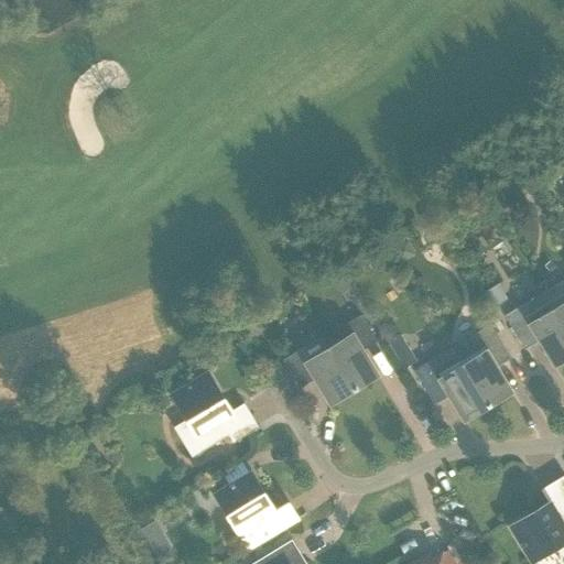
[(563,279),(543,292),(563,326),(563,279)]
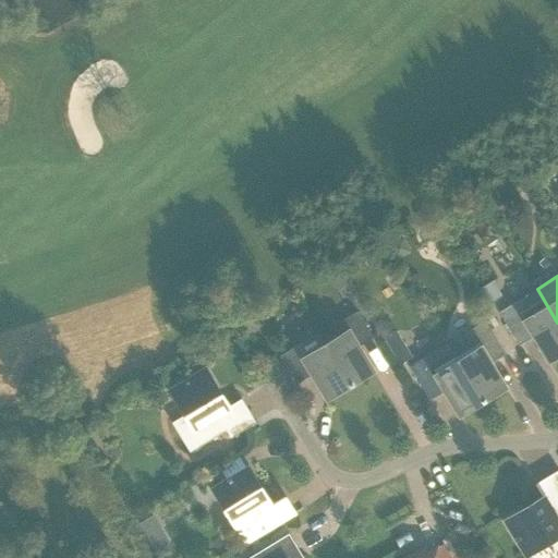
[(478,290),(488,304),(501,295),(493,281),(478,290)]
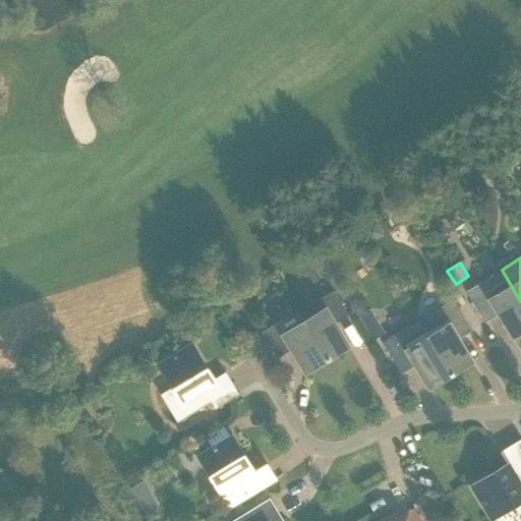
[(466,291),(485,323),(499,313),(513,337),(520,332),(520,301),(502,270),(466,291)]
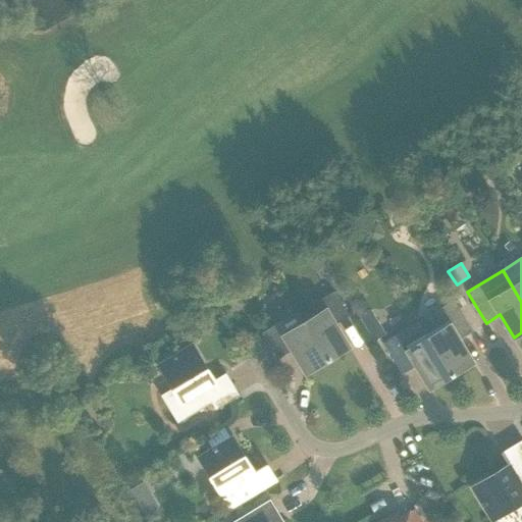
[(298,311),(328,360),(350,348),(335,324),(350,315),(334,291),(324,298),(316,300),(298,311)]
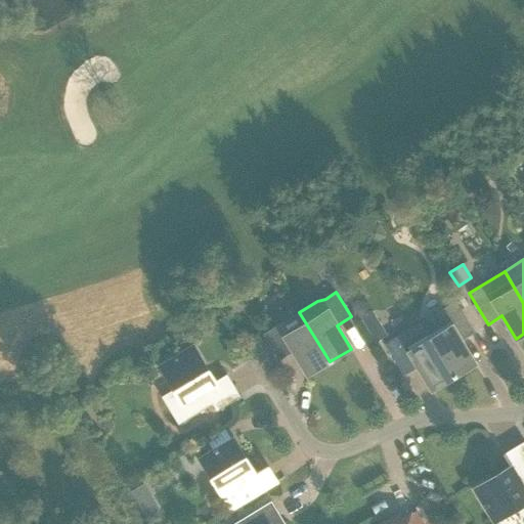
[(421,322),(453,378),(475,364),(461,341),(475,333),(455,301),(421,322)]
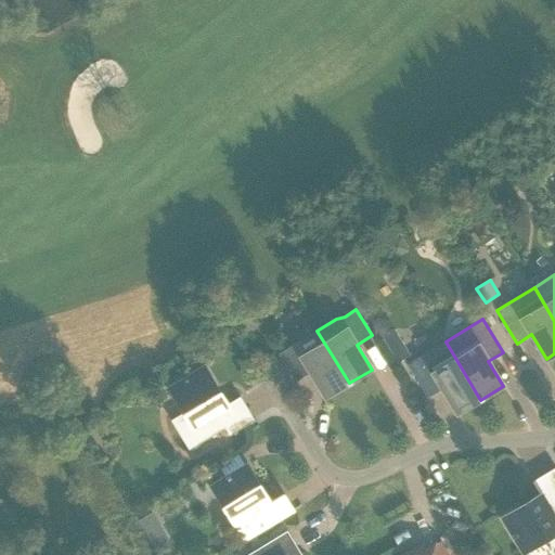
[(382,335),(398,362),(411,355),(401,338),(395,327),(382,335)]
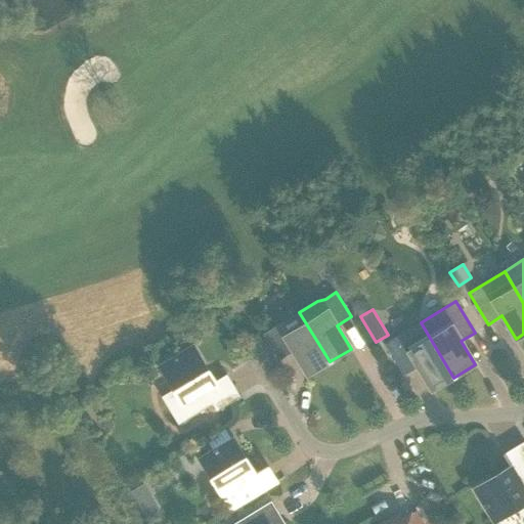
[(299,312),(264,334),(279,359),(294,351),(308,375),(330,361),(299,312)]
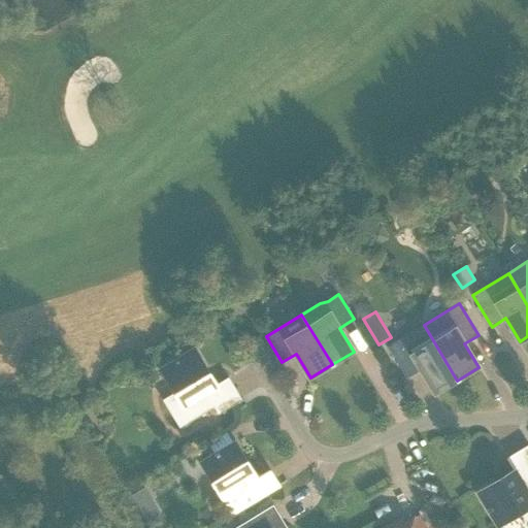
[(388,347),(392,354),(407,378),(421,369),(435,393),(457,381),(424,325),(388,347)]
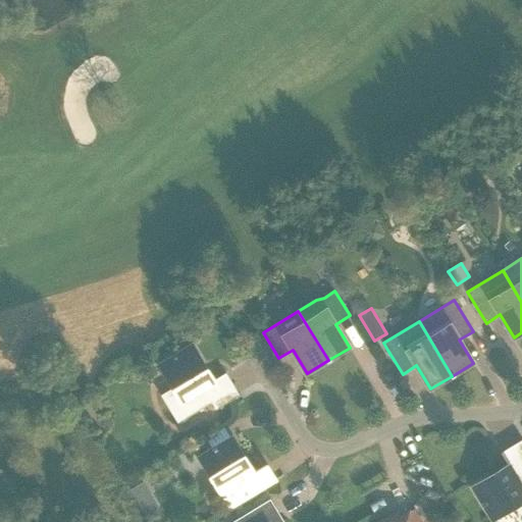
[(240,395),(226,373),(214,380),(193,345),(159,365),(173,388),(163,396),(178,421),(177,422),(178,423),(212,402),(216,409),(240,395)]
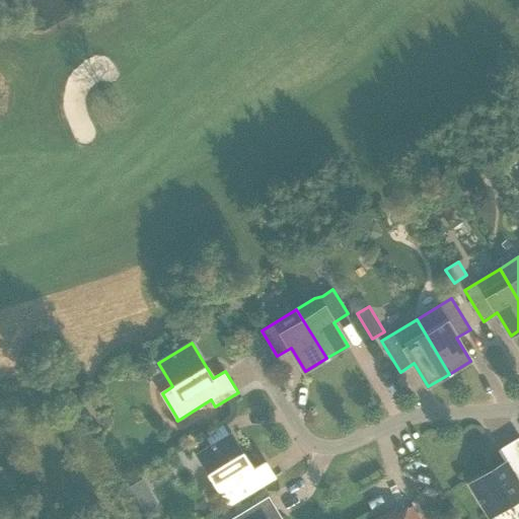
[(274,477),(265,462),(252,469),(231,434),(198,454),(228,505),(274,477)]
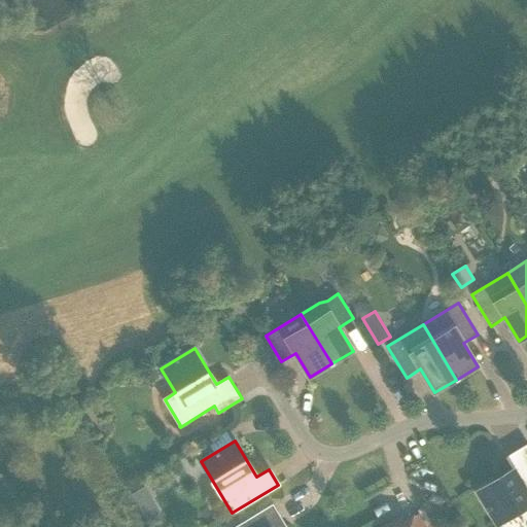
[(526,444),(505,457),(513,469),(477,491),(497,524),(521,510),(526,519),(526,444)]
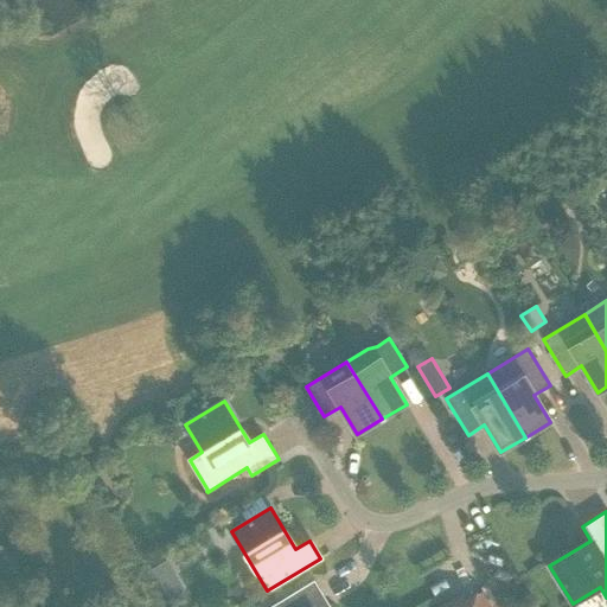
[(166,560),(152,569),(159,580),(173,572),(166,560)]
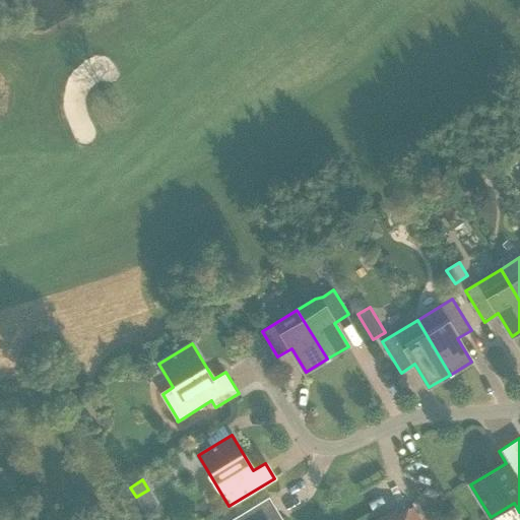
[(232,519),(280,519),(282,519),(269,498),(232,519)]
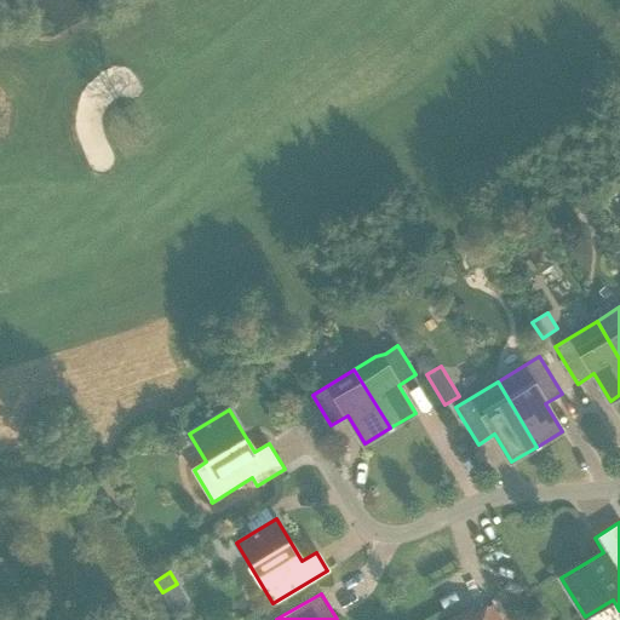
[(451,619),(449,619),(500,619),(492,602),(474,612),(472,608),(451,619)]
